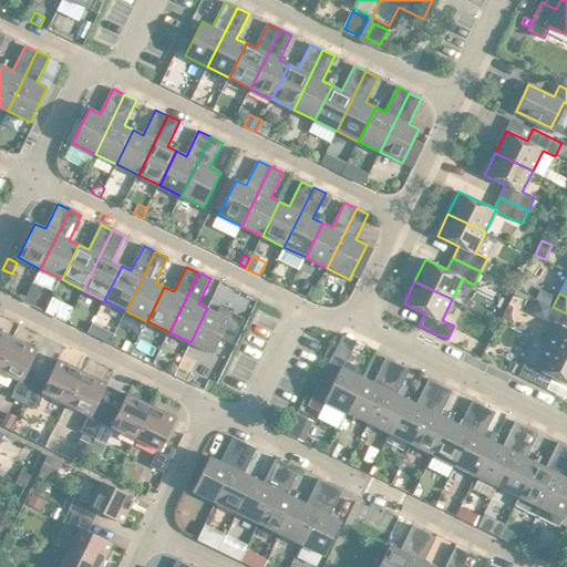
[(207,308),(191,342),(213,353),(220,338),(233,343),(245,318),(220,306),(217,313),(207,308)]
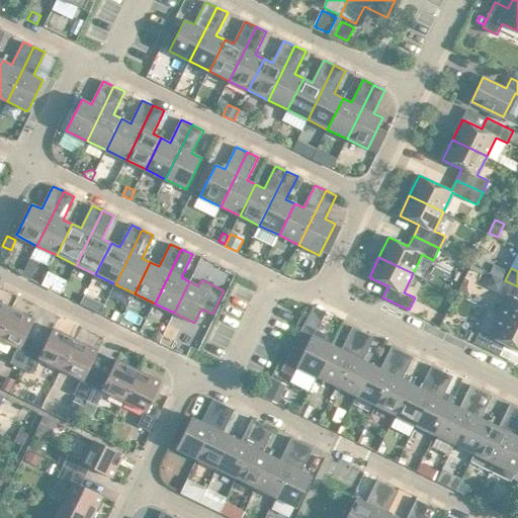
[(510,297),(501,317),(517,325),(517,286),(505,280),(499,292),(510,297)]
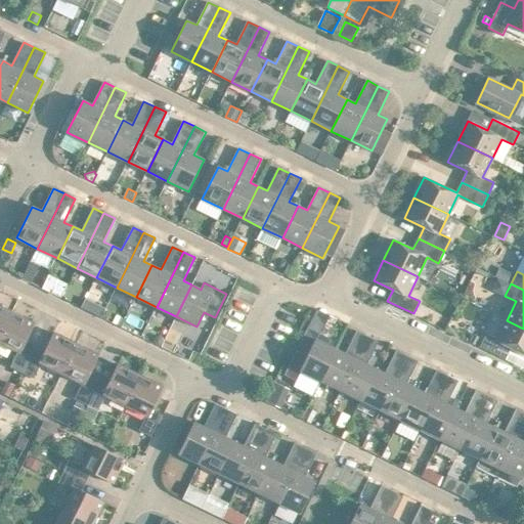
[(0,337),(12,312),(0,305),(0,337)]
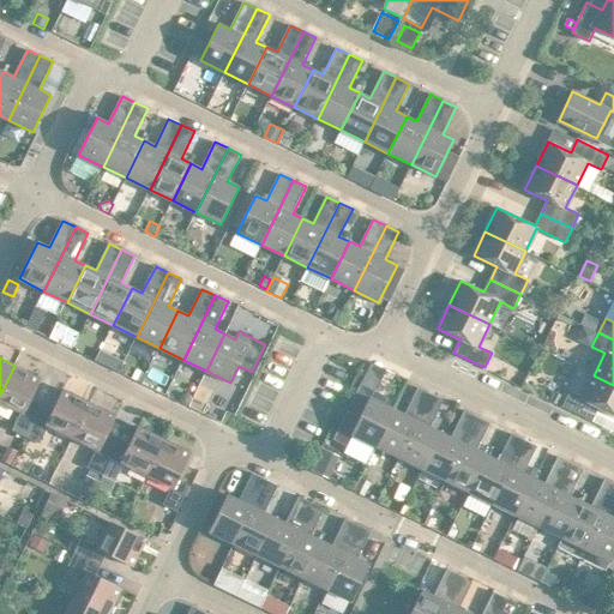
[(12,429),(26,437),(38,411),(28,405),(41,379),(14,366),(0,395),(0,402),(22,413),(12,429)]
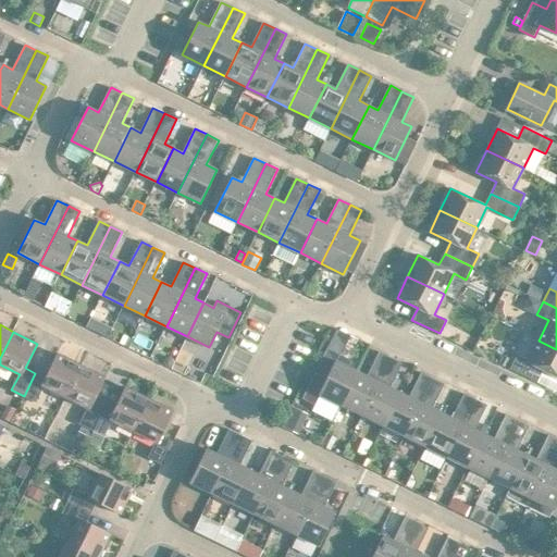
[(556,349),(539,341),(529,361),(517,355),(510,368),(537,382),(544,370),(556,376),(556,349)]
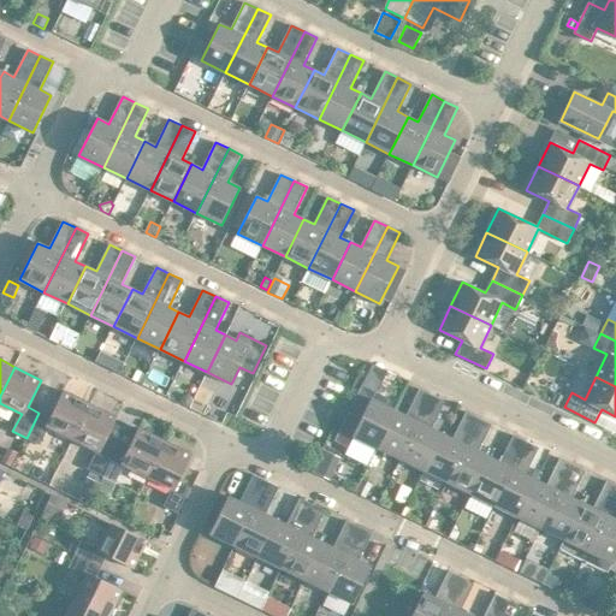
[(353,436),(377,448),(396,410),(385,406),(389,398),(362,385),(349,413),(361,419),(353,436)]
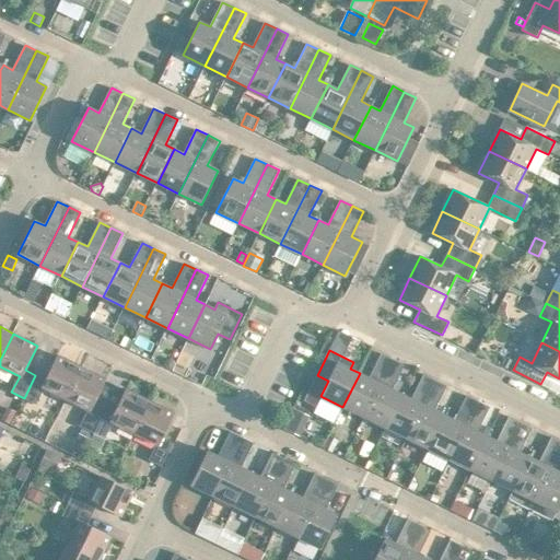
[(342,407),(364,418),(393,359),(382,353),(369,378),(360,373),(342,407)]
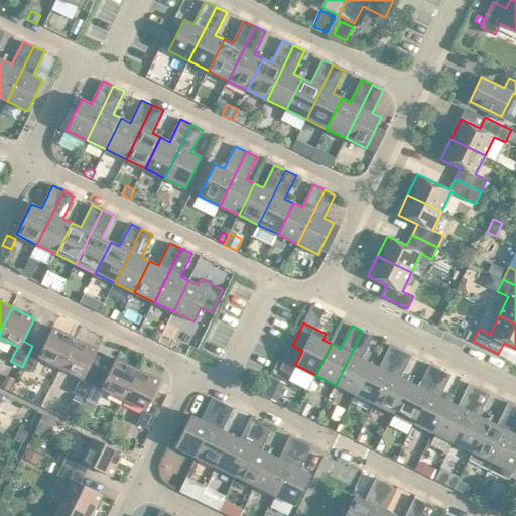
[(40,358),(60,368),(76,339),(53,328),(42,350),(32,346),(22,367),(33,373),(40,358)]
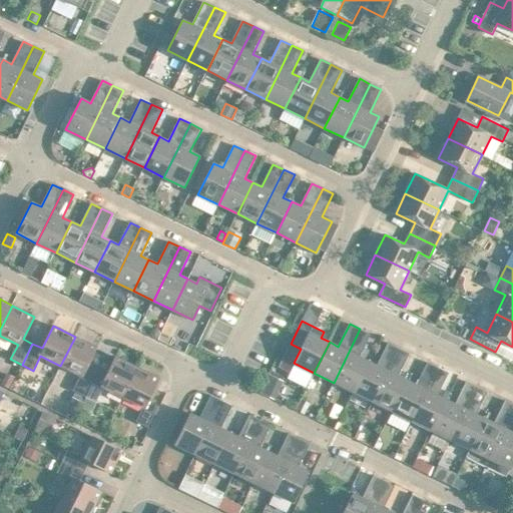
[(463,327),(460,334),(466,337),(469,330),(463,327)]
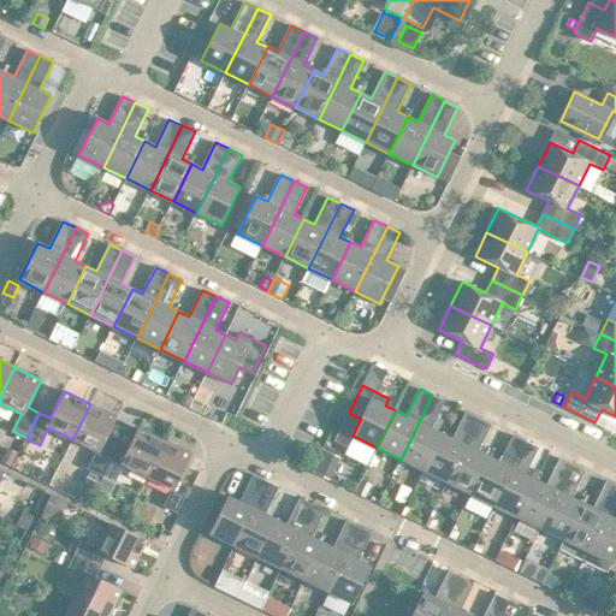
[(183,396),(181,400),(182,404),(187,407),(190,406),(193,402),(191,397),(188,395),(183,396)]
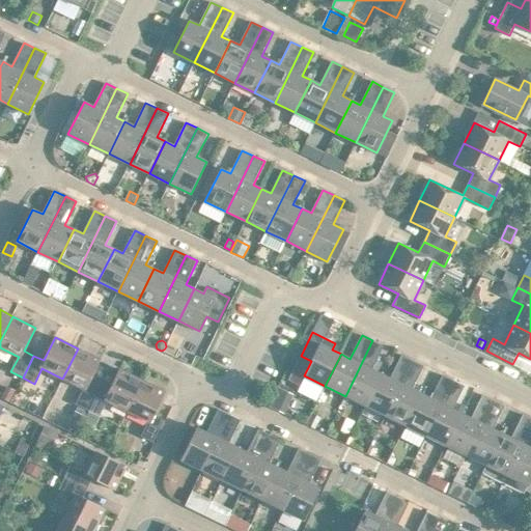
[(345,396),(365,406),(381,373),(372,369),(384,345),(372,340),(345,396)]
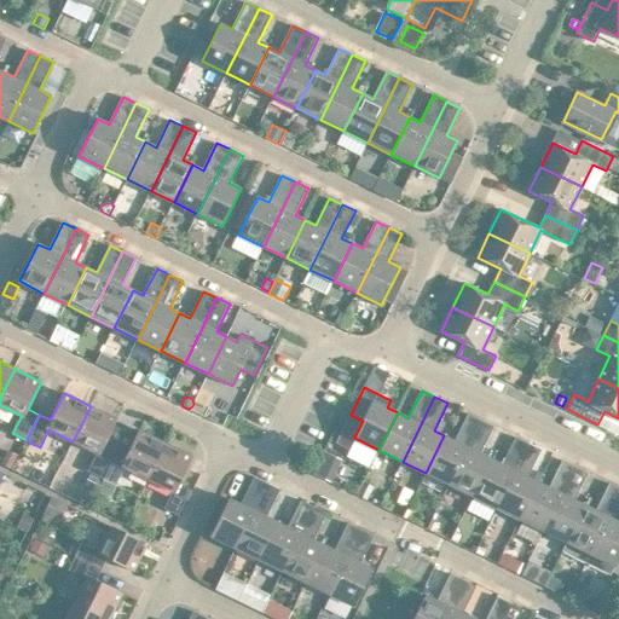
[(88,470),(102,478),(115,452),(104,446),(117,420),(91,406),(73,441),(97,453),(88,470)]
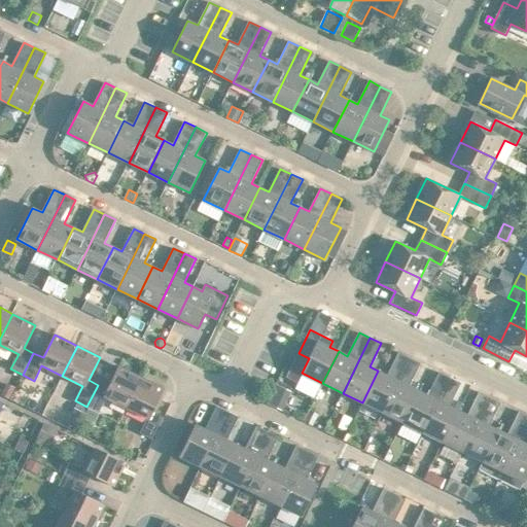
[(362,402),(383,413),(410,357),(398,352),(387,376),(378,371),(362,402)]
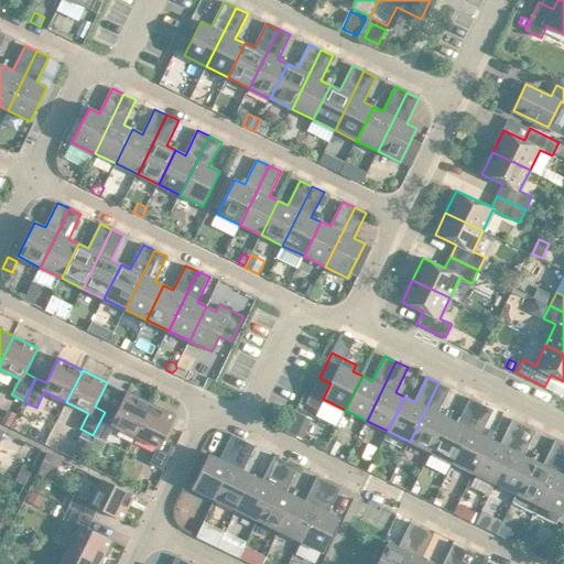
[(410,442),(431,453),(447,419),(437,413),(451,388),(438,382),(410,442)]
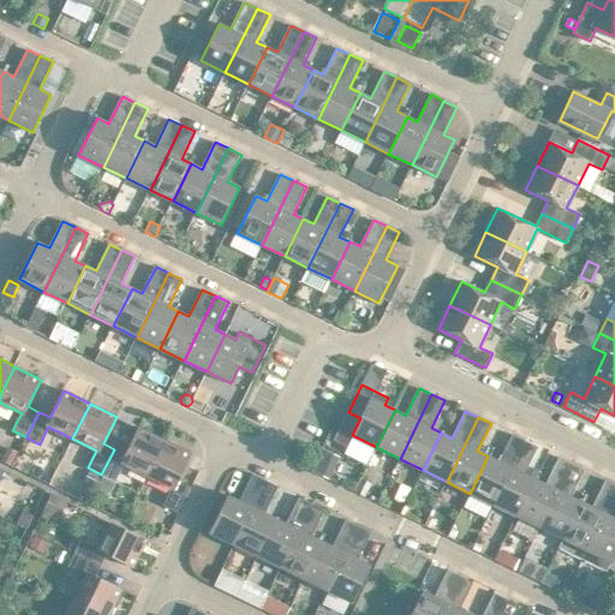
[(124,464),(148,476),(165,441),(138,428),(125,454),(114,449),(101,475),(115,482),(124,464)]
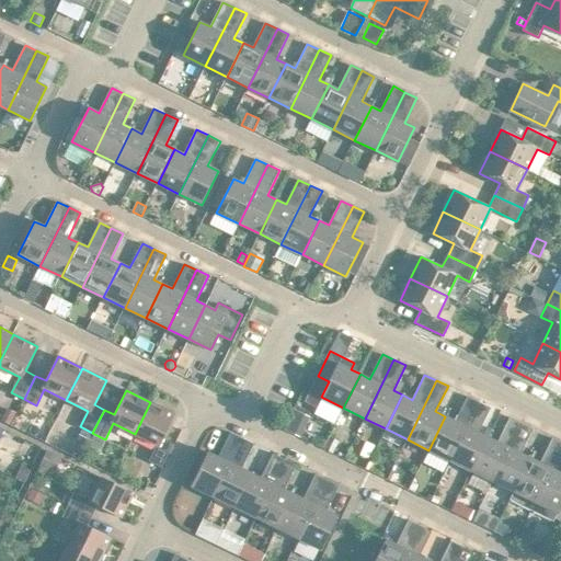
[(428,450),(450,460),(479,402),(468,396),(455,421),(445,416),(428,450)]
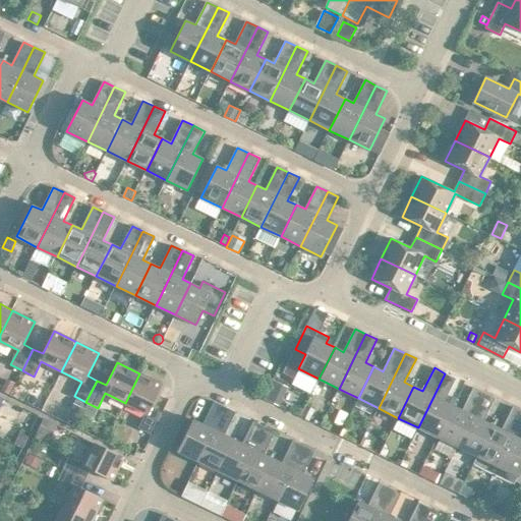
[(139,373),(125,403),(146,413),(138,427),(150,433),(161,411),(152,407),(163,385),(139,373)]
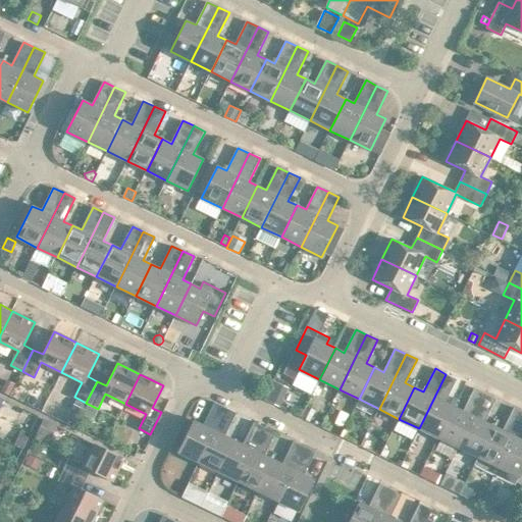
[(419,428),(438,438),(454,407),(446,403),(457,379),(446,374),(419,428)]
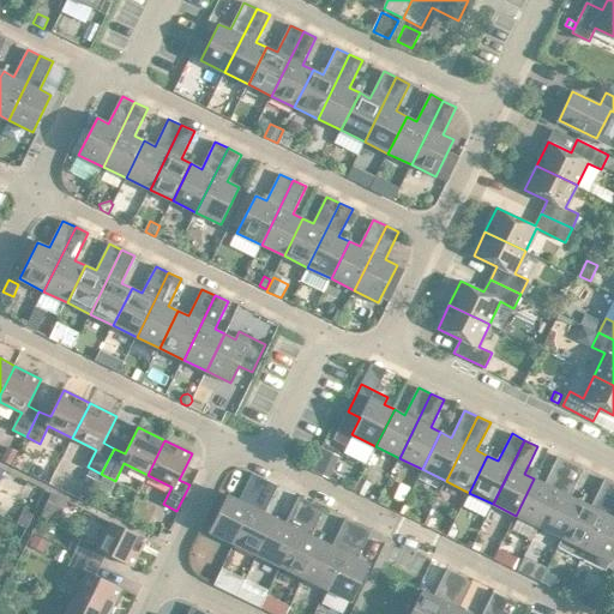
[(8,446),(1,459),(12,464),(18,451),(8,446)]
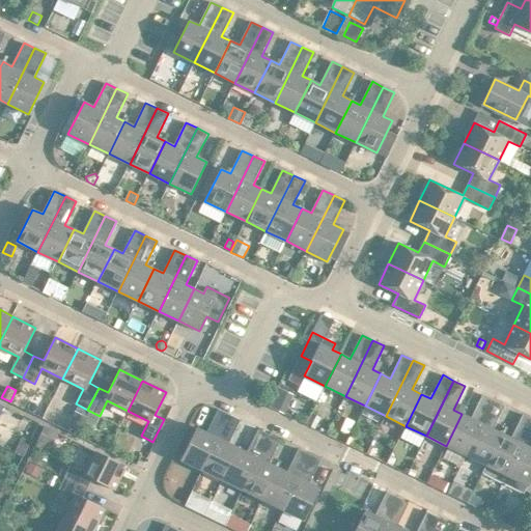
[(446,446),(467,455),(494,400),(482,394),(471,418),(462,414),(446,446)]
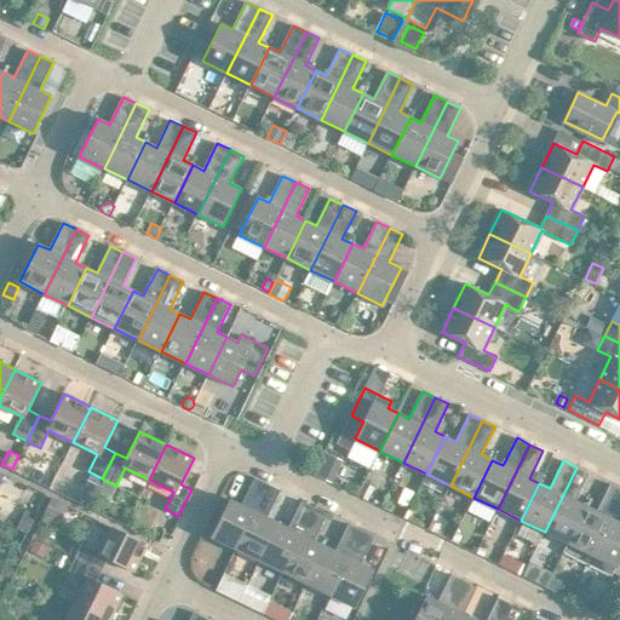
[(545,532),(567,544),(568,544),(586,506),(577,501),(590,474),(577,468),(545,532)]
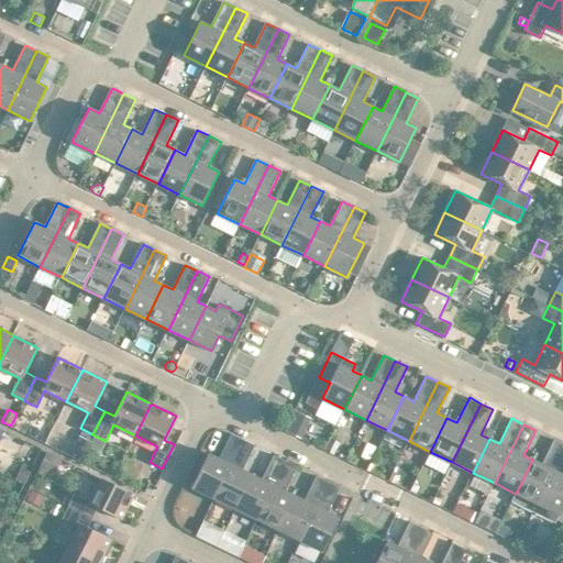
[(83,430),(79,435),(90,441),(92,434),(83,430)]
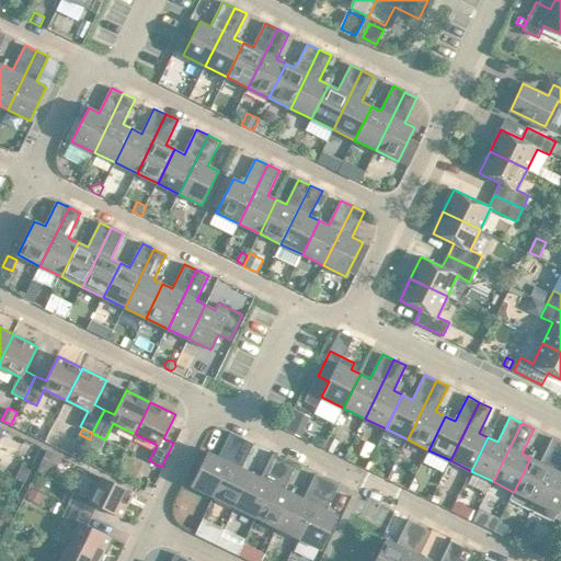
[(304,431),(300,437),(309,442),(312,435),(304,431)]
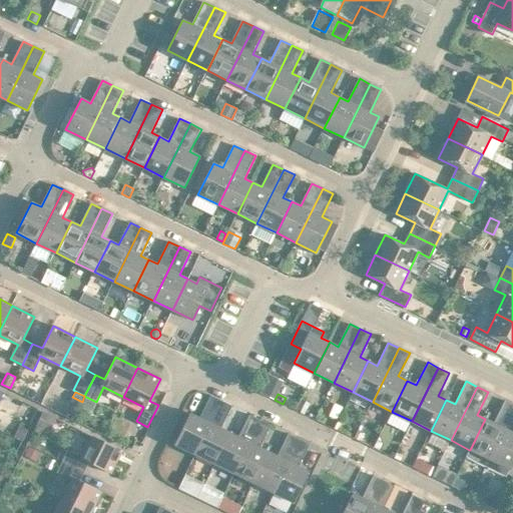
[(175,444),(195,454),(221,401),(211,395),(199,418),(190,413),(175,444)]
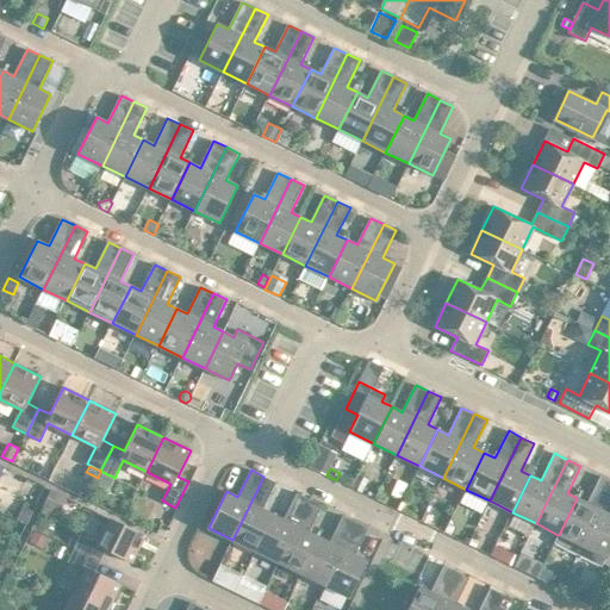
[(100,471),(98,478),(112,485),(116,478),(114,478),(100,471)]
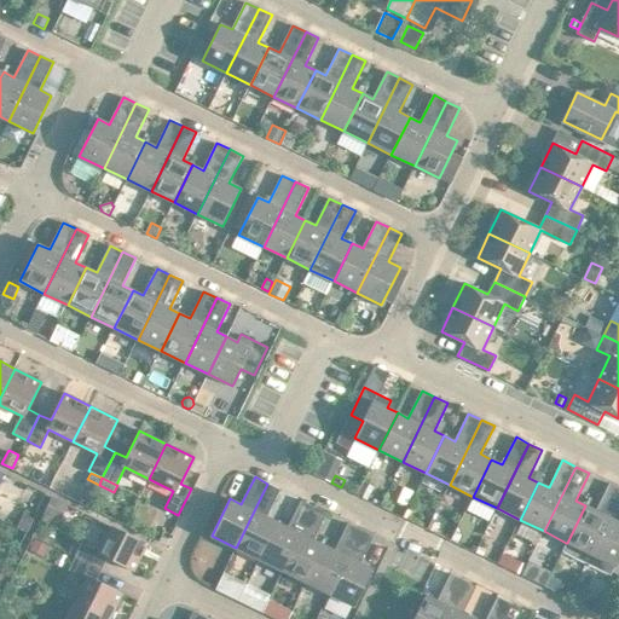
[(364,481),(357,495),(368,499),(374,486),(364,481)]
